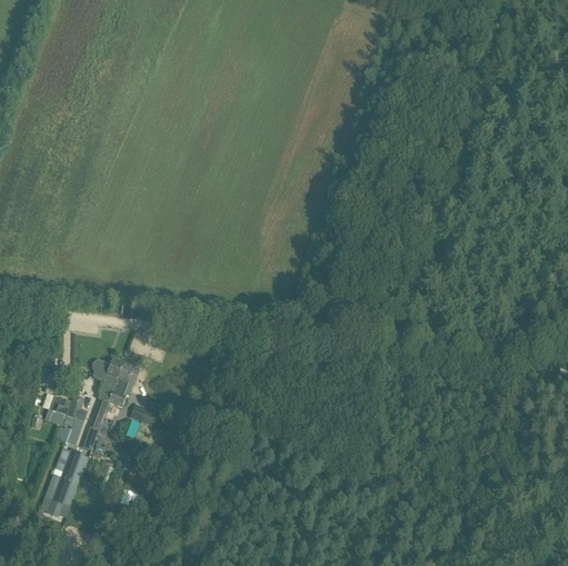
[(102,380),(97,398),(98,399),(106,401),(110,389),(112,390),(117,378),(122,363),(112,358),(110,363),(105,360),(102,361),(98,359),(95,360),(92,361),(91,365),(91,368),(93,370),(91,376),(102,380)]
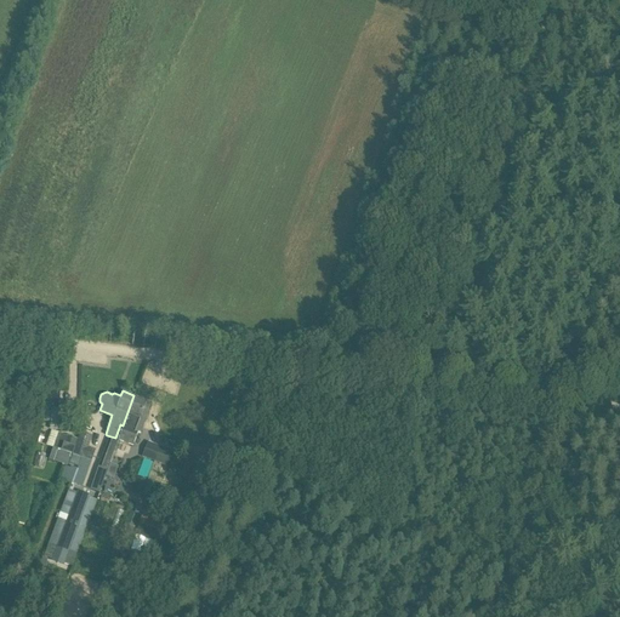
[(115,438),(117,439),(131,444),(137,430),(138,430),(142,420),(149,401),(134,395),(128,412),(123,426),(120,424),(115,438)]
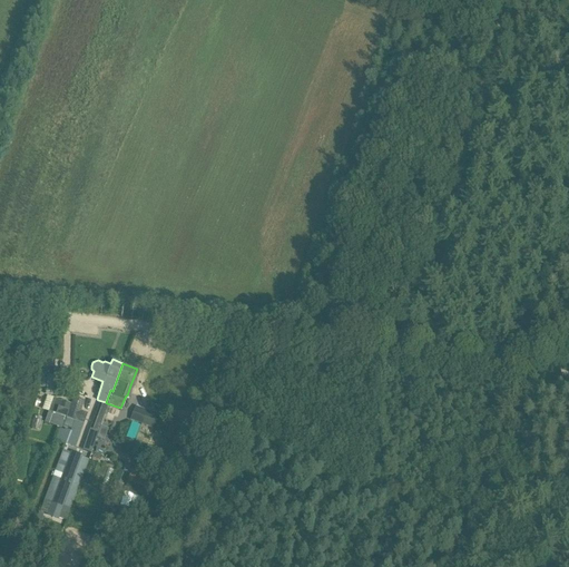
[(48,410),(43,420),(60,426),(64,416),(82,422),(86,411),(80,409),(84,399),(71,394),(69,401),(52,396),(47,409),(48,410)]
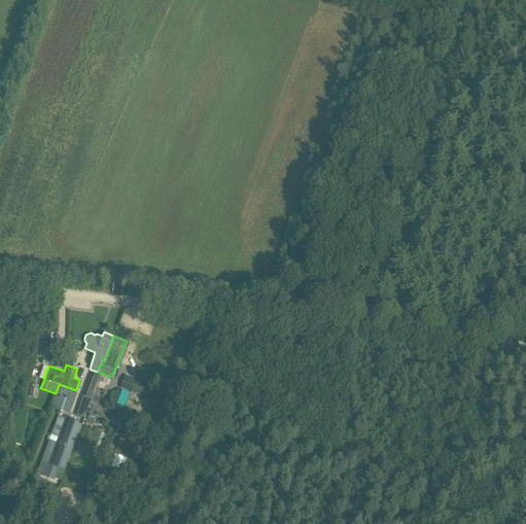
[(81,394),(82,394),(76,413),(84,416),(99,373),(98,372),(91,370),(81,394)]
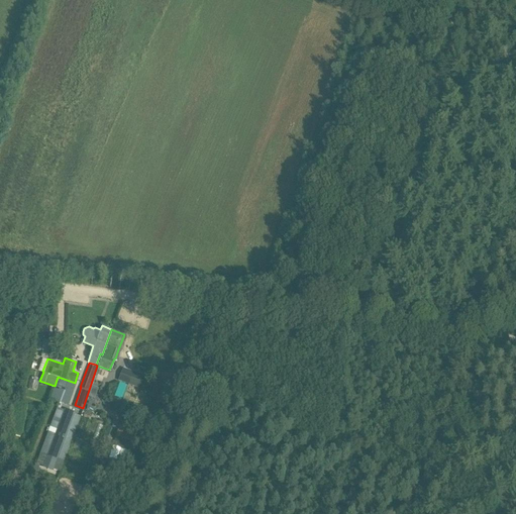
[(137,387),(142,374),(121,366),(116,379),(137,387)]
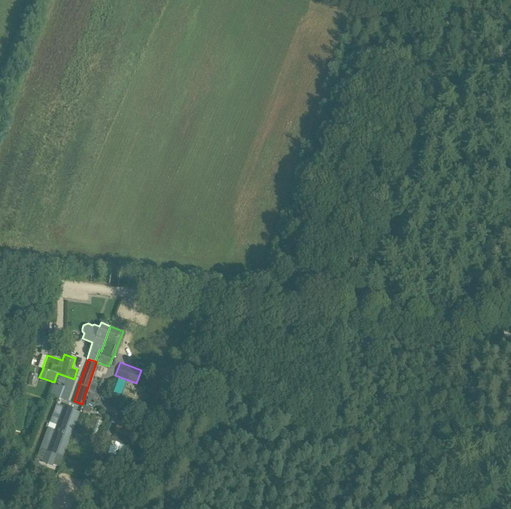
[(112,391),(111,391),(106,404),(116,408),(121,395),(120,394),(126,380),(117,377),(112,391)]
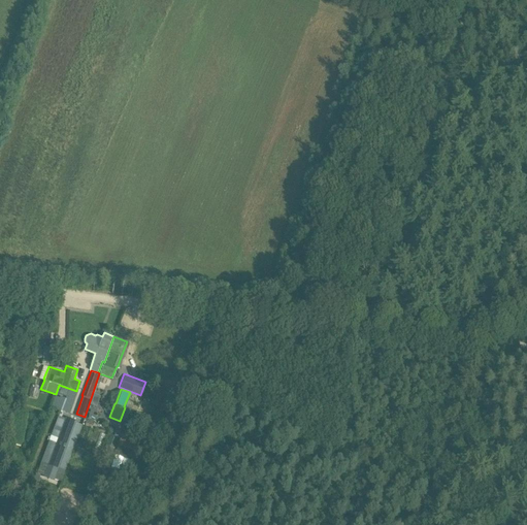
[(54,466),(52,471),(57,473),(54,483),(59,485),(81,423),(58,415),(41,461),(44,462),(41,470),(48,473),(51,465),(54,466)]
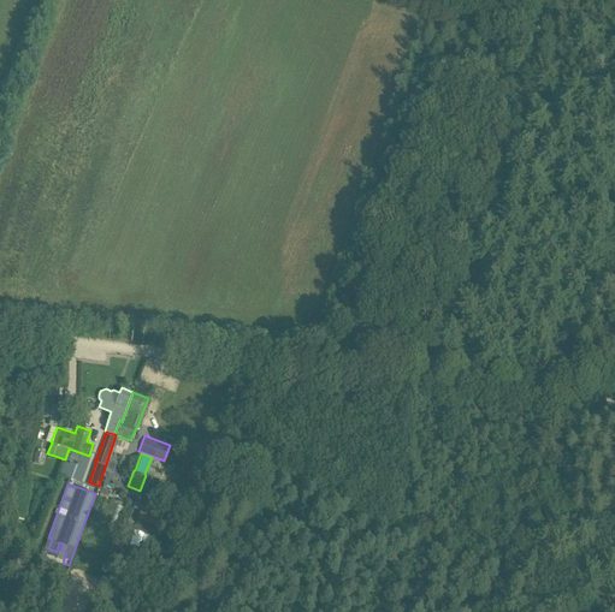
[(136,523),(157,530),(164,511),(142,504),(136,523)]
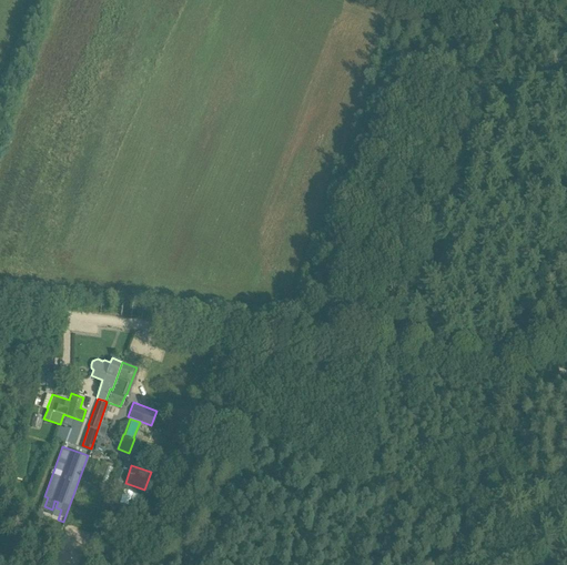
[(63,522),(58,520),(51,540),(57,542),(63,522)]
